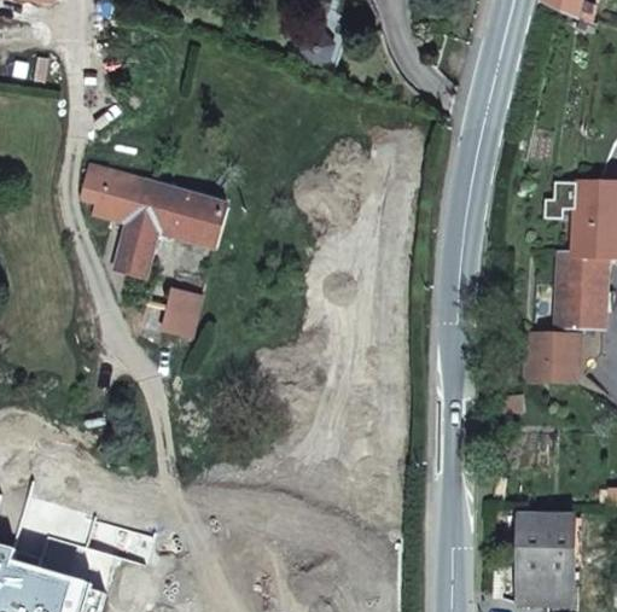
[(581,0),(580,9),(593,15),(597,0),(581,0)]
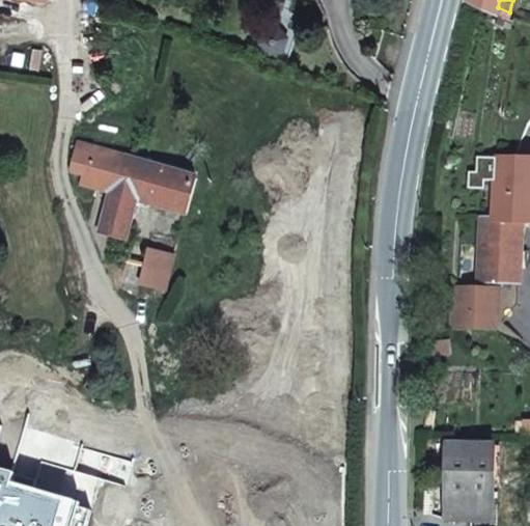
[(290,30),(279,18),(261,23),(257,38),(269,51),(285,47),(290,30)]
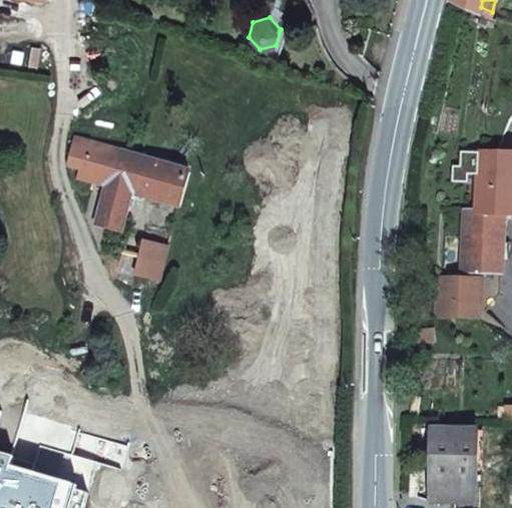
[(179,203),(188,167),(117,145),(76,135),(69,160),(81,163),(79,173),(107,182),(96,219),(121,226),(131,188),(179,203)]
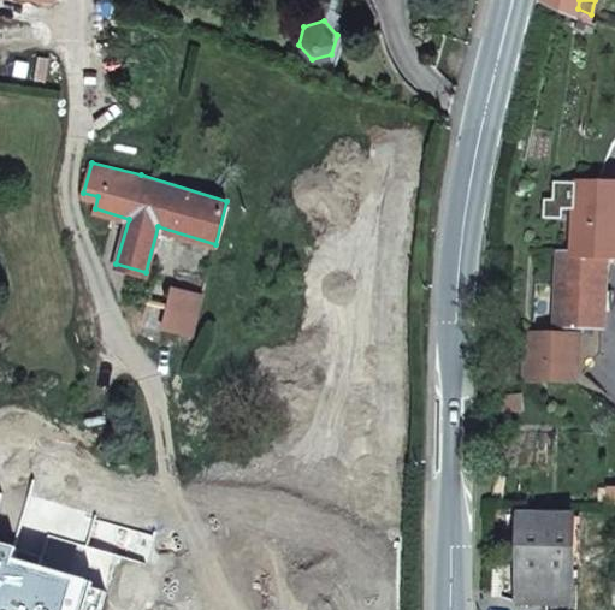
[(574,206),(575,178),(554,177),(554,195),(544,195),(543,214),(562,215),(563,206),(574,206)]
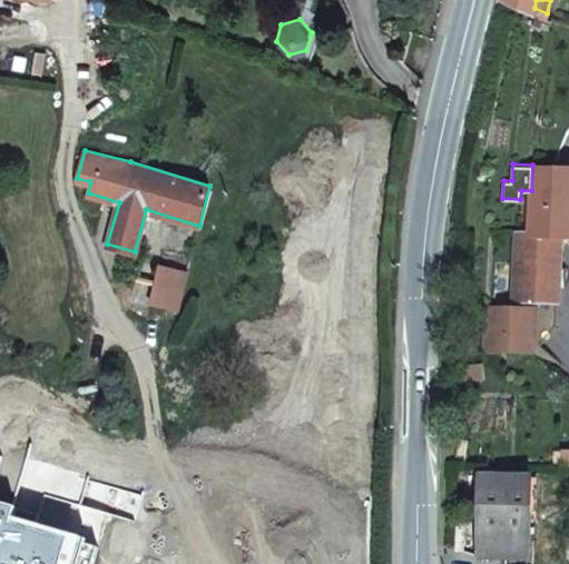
[(568,166),(532,165),(531,190),(530,230),(530,231),(561,233),(561,234),(568,234),(568,166)]
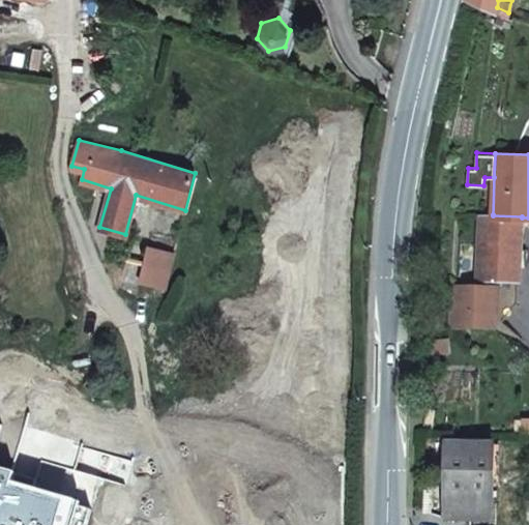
[(499,278),(519,278),(522,217),(522,216),(493,215),(493,214),(480,213),(477,275),(490,276),(489,284),(451,282),(449,321),(496,323),(499,278)]
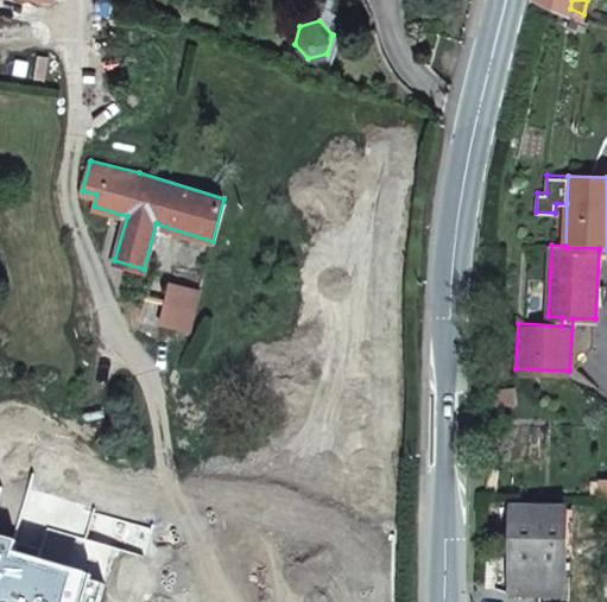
[(158,322),(191,328),(198,292),(190,287),(174,284),(172,291),(164,289),(158,322)]
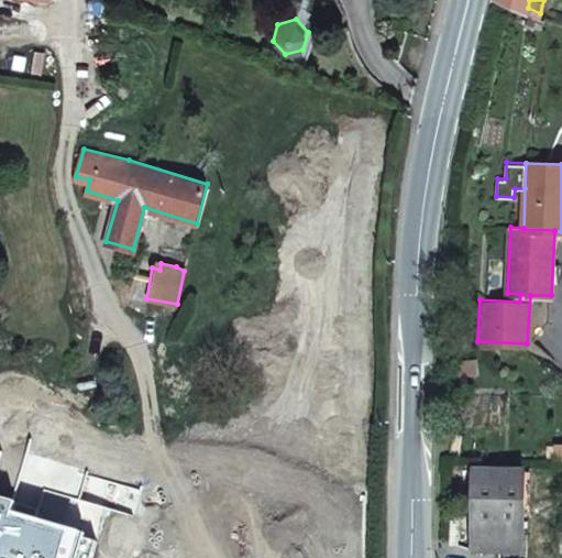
[(524,469),(473,468),(473,546),(522,548),(524,469)]
